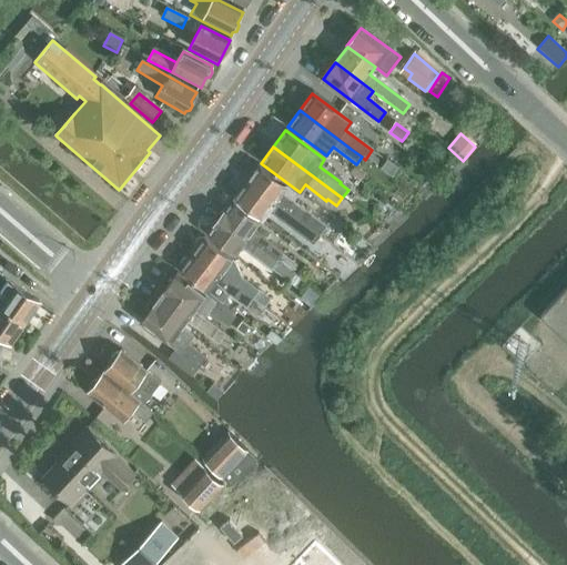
[(386,161),(381,171),(391,179),(397,170),(386,161)]
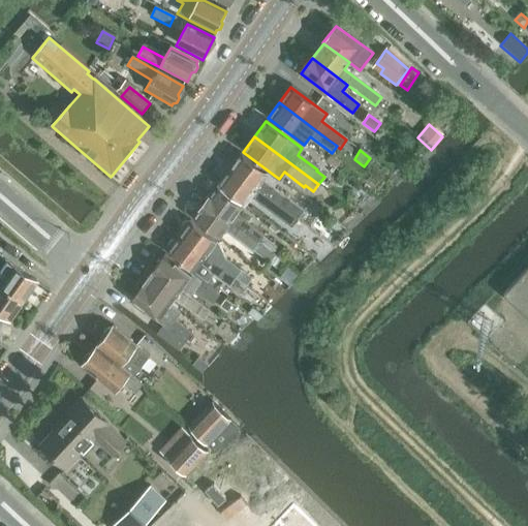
[(241,155),(229,169),(297,220),(304,211),(262,180),(267,175),(241,155)]
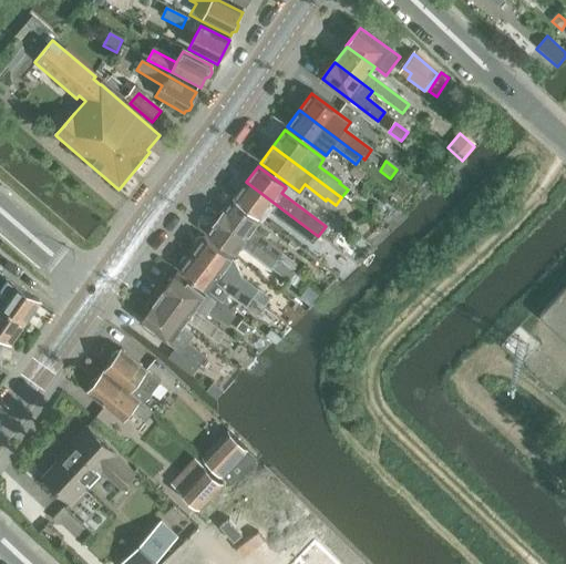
[(318,236),(246,182),(234,198),(261,219),(267,212),(312,245),(318,236)]
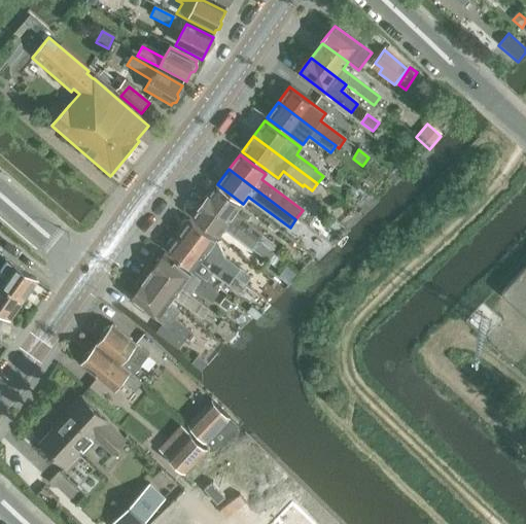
[(214,187),(203,203),(257,243),(273,255),(274,254),(271,253),(276,247),(261,237),(263,236),(235,214),(241,207),(214,187)]
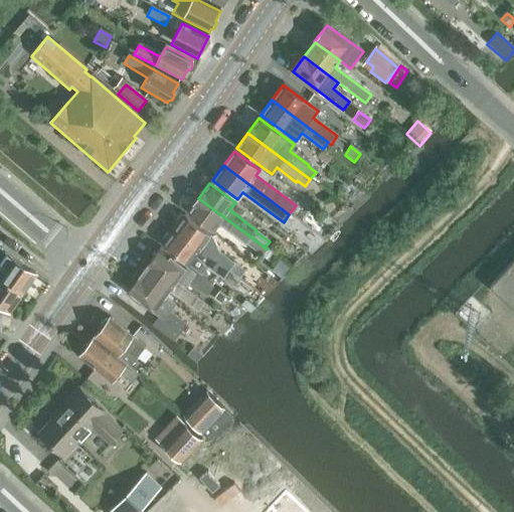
[(251,237),(198,198),(187,213),(213,232),(218,224),(245,245),(262,257),(267,249),(251,237)]
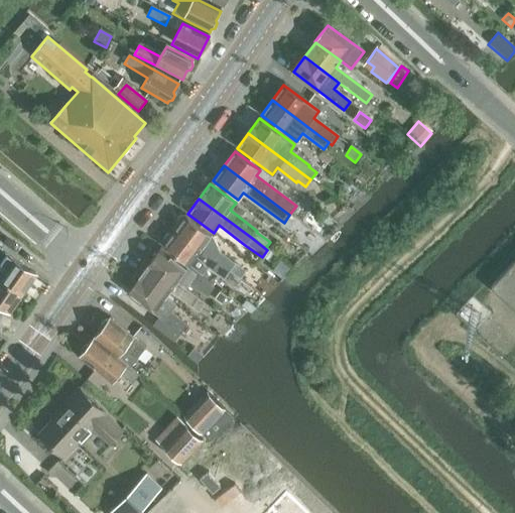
[(174,232),(237,278),(240,280),(246,273),(219,254),(212,239),(210,237),(211,236),(185,217),(184,219),(180,219),(176,223),(178,227),(174,232)]
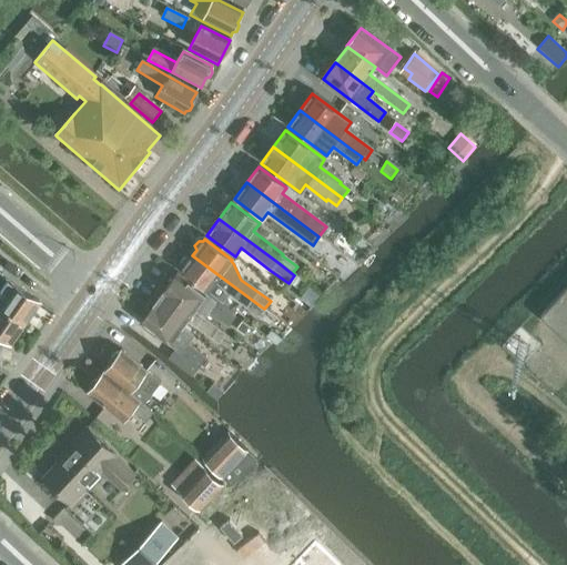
[(192,255),(188,261),(183,261),(180,265),(181,270),(180,272),(223,304),(229,295),(255,314),(261,306),(192,255)]
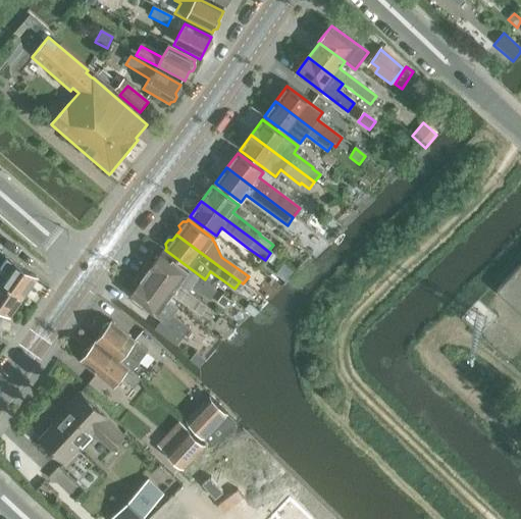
[(163,253),(152,268),(187,294),(192,287),(210,300),(216,293),(163,253)]
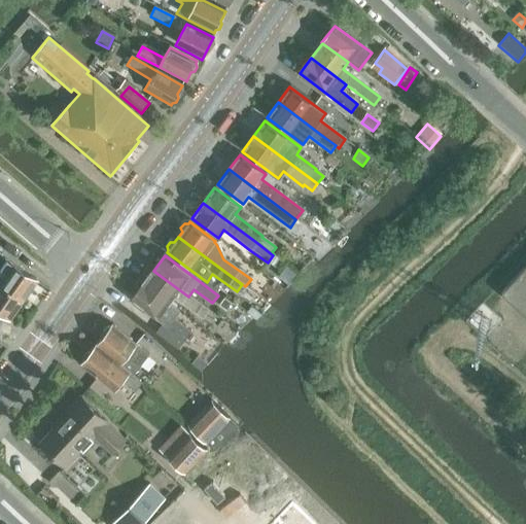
[(0,287),(21,302),(34,282),(6,262),(0,270),(0,287)]
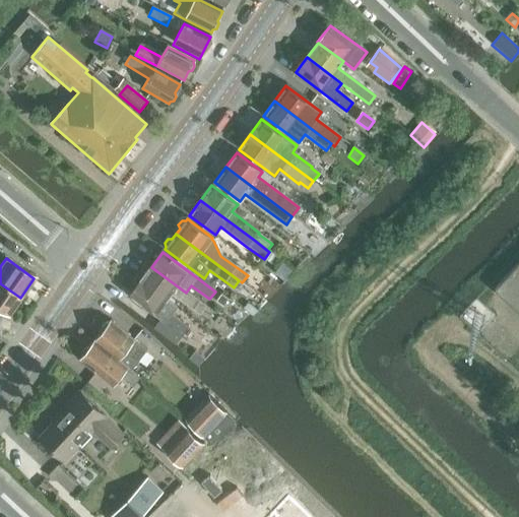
[(518,263),(494,291),(518,314),(518,263)]
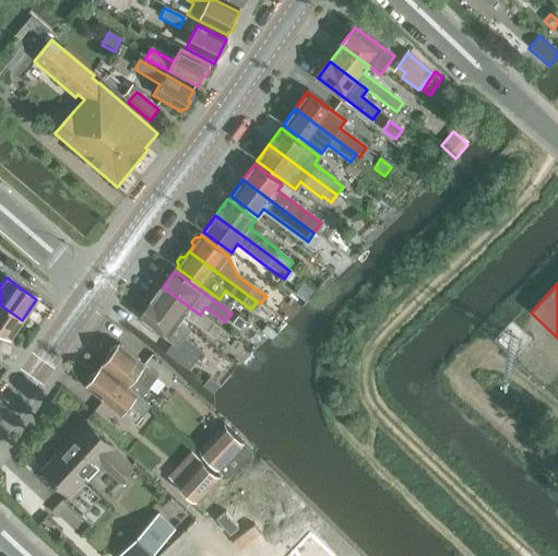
[(163,287),(151,303),(178,323),(183,316),(217,341),(224,332),(200,315),(163,287)]
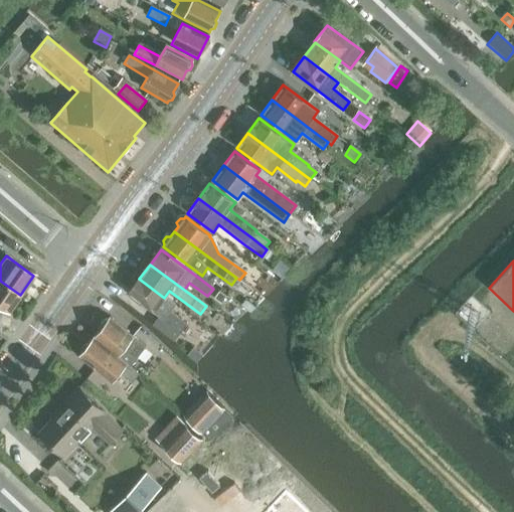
[(164,298),(139,279),(128,294),(159,318),(153,326),(173,342),(175,345),(180,349),(185,343),(177,336),(186,325),(170,313),(175,306),(164,298)]
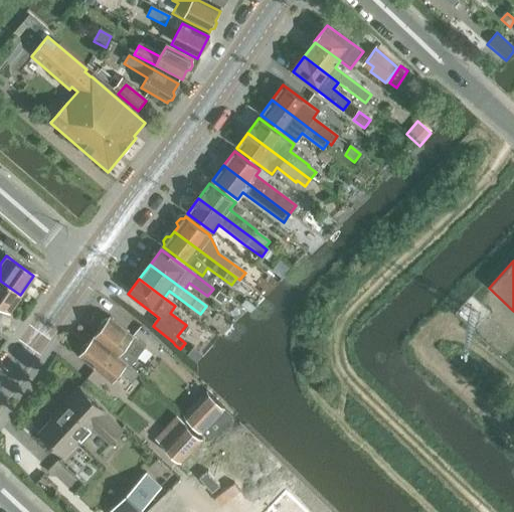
[(0,308),(7,313),(20,295),(0,281),(0,308)]
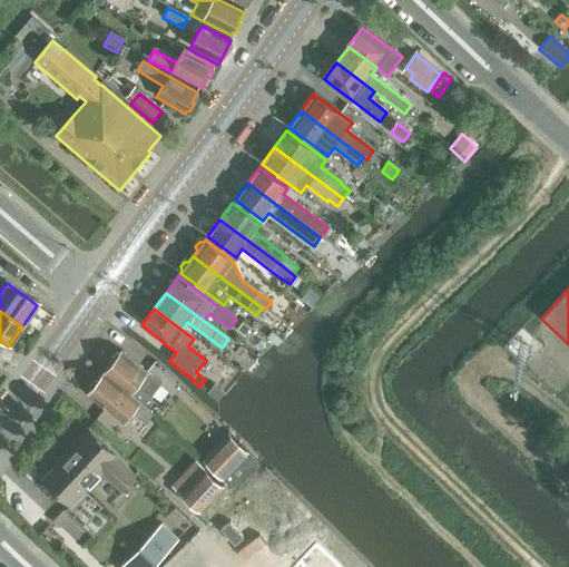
[(242,324),(236,332),(243,336),(248,330),(242,324)]
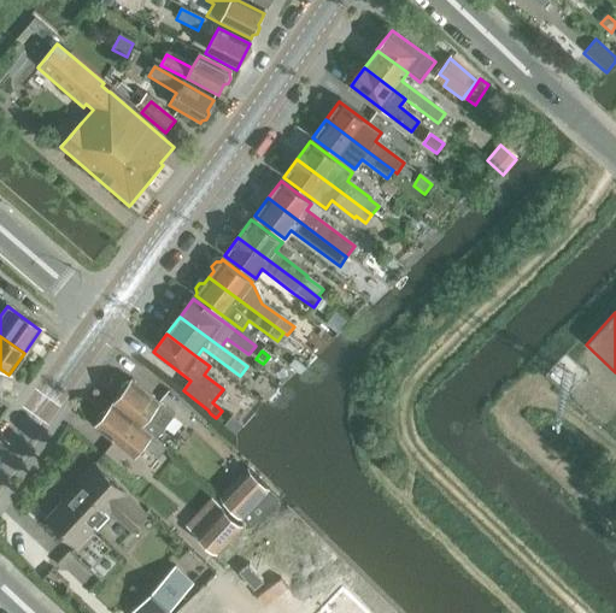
[(121,394),(112,405),(156,440),(175,417),(159,405),(132,382),(129,384),(125,385),(121,390),(121,394)]
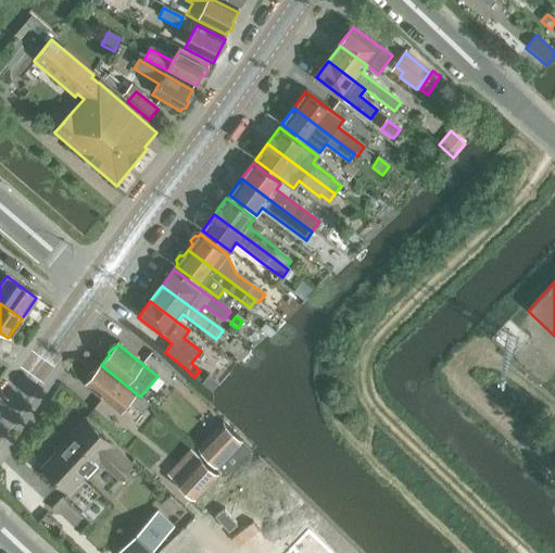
[(140,397),(101,365),(93,374),(90,375),(87,379),(87,382),(85,386),(120,414),(129,403),(142,414),(150,405),(140,397)]
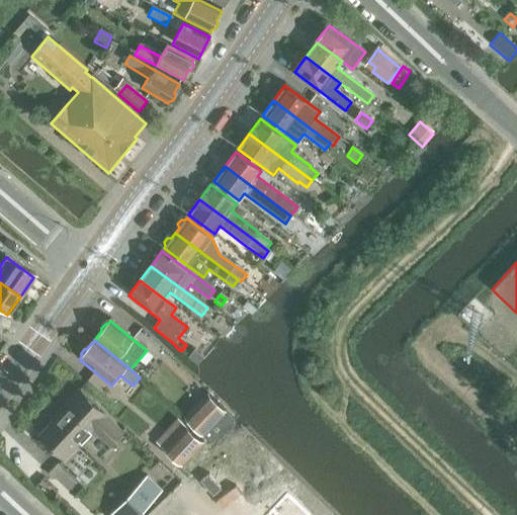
[(194,351),(187,359),(196,366),(203,358),(194,351)]
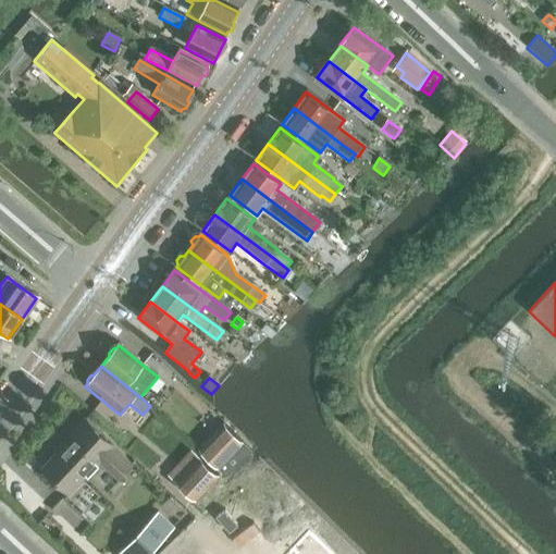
[(41,470),(69,495),(99,463),(119,481),(132,467),(112,448),(113,447),(85,420),(54,453),(56,455),(41,470)]
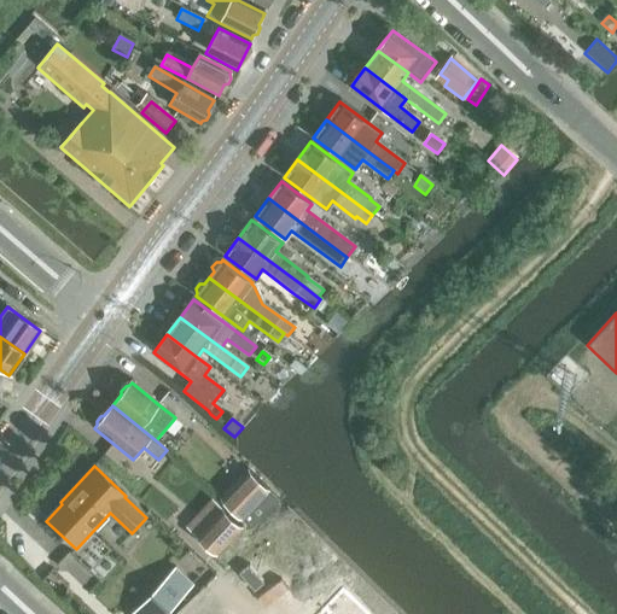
[(220,501),(240,521),(268,492),(248,472),(220,501)]
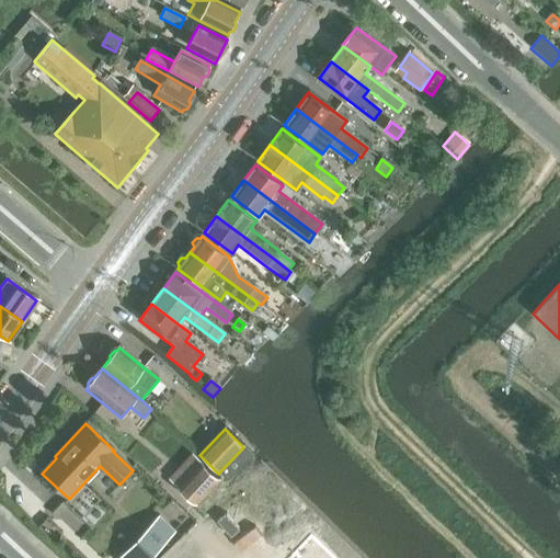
[(196,507),(220,480),(201,463),(176,488),(196,507)]
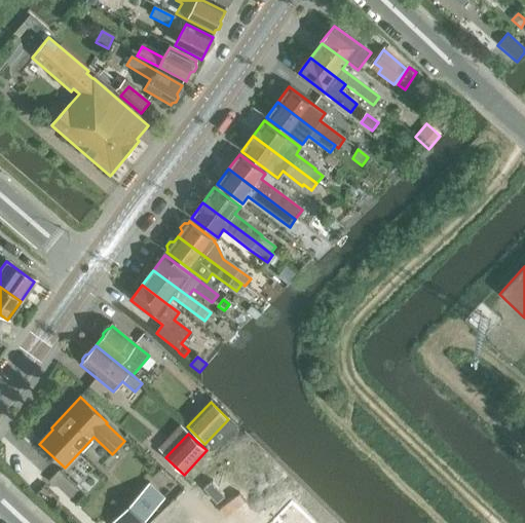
[(148,485),(112,522),(142,522),(163,499),(148,485)]
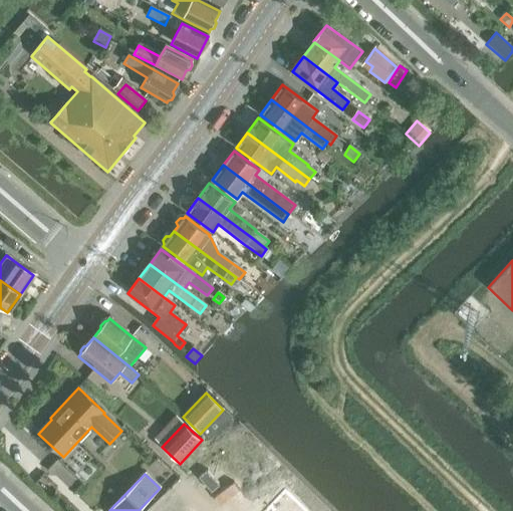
[(304,510),(282,490),(262,510),(304,510)]
